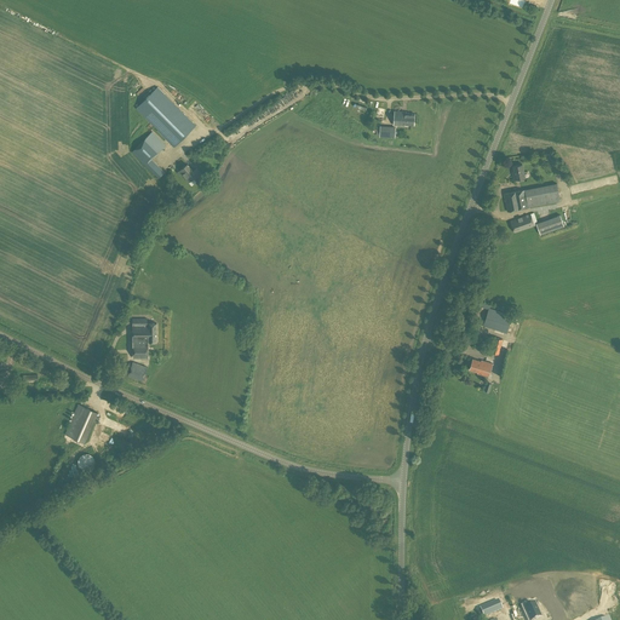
[(158,130),(173,148),(195,126),(158,87),(137,108),(158,130)]
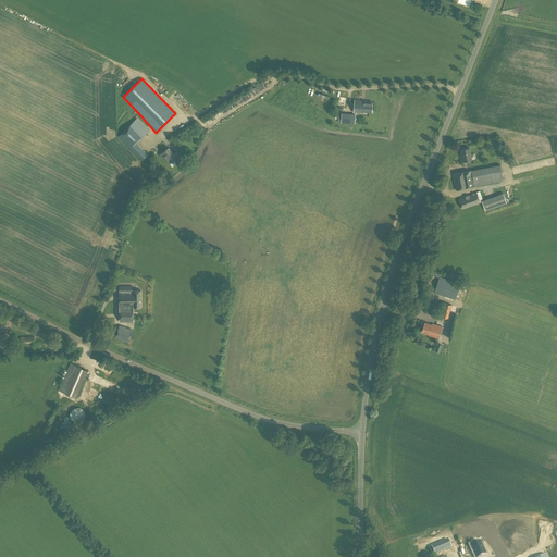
[(372,112),(372,102),(364,101),(364,100),(355,100),(354,112),(363,113),(363,112),(372,112)]
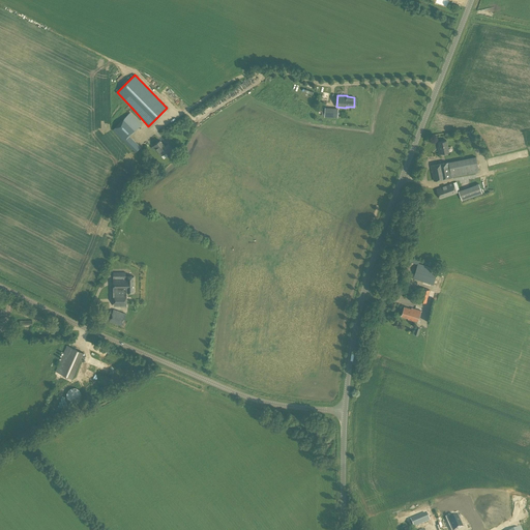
[(337,118),(339,109),(325,108),(325,109),(323,109),(322,115),(325,115),(324,117),(337,118)]
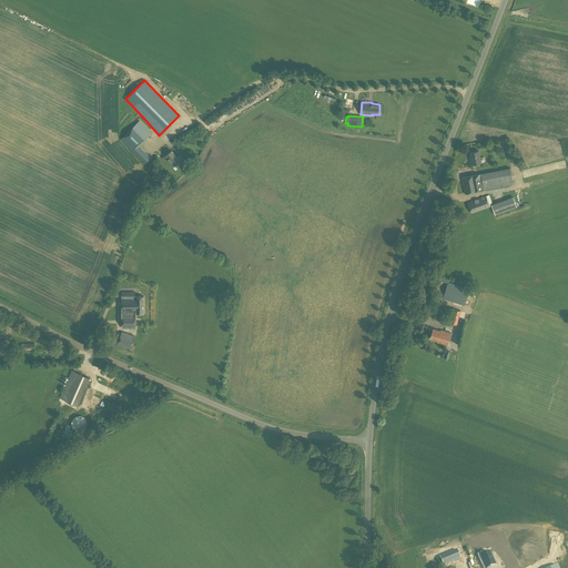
[(145,163),(151,158),(139,145),(152,133),(140,120),(121,139),(145,163)]
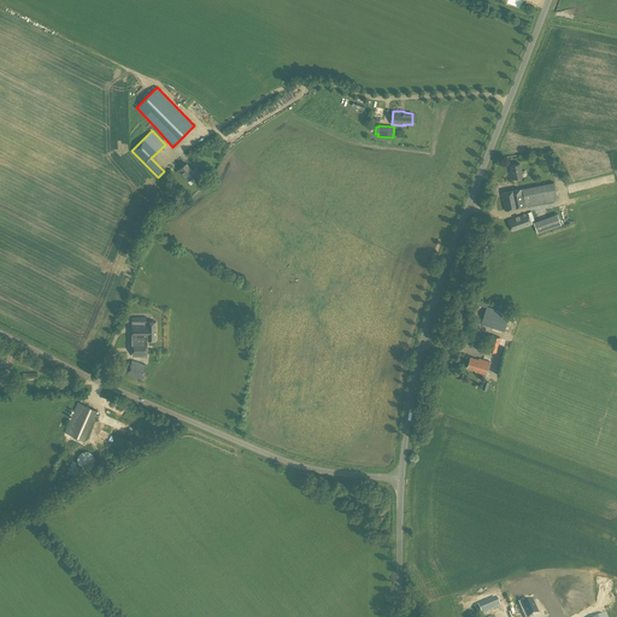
[(511,178),(522,177),(519,163),(511,165),(512,172),(510,172),(511,178)]
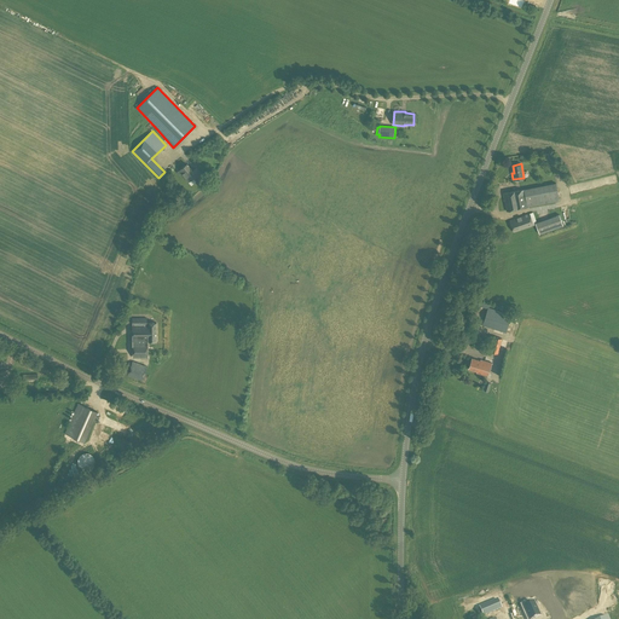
[(192,171),(186,165),(179,171),(189,183),(194,178),(196,181),(202,175),(196,168),(192,171)]
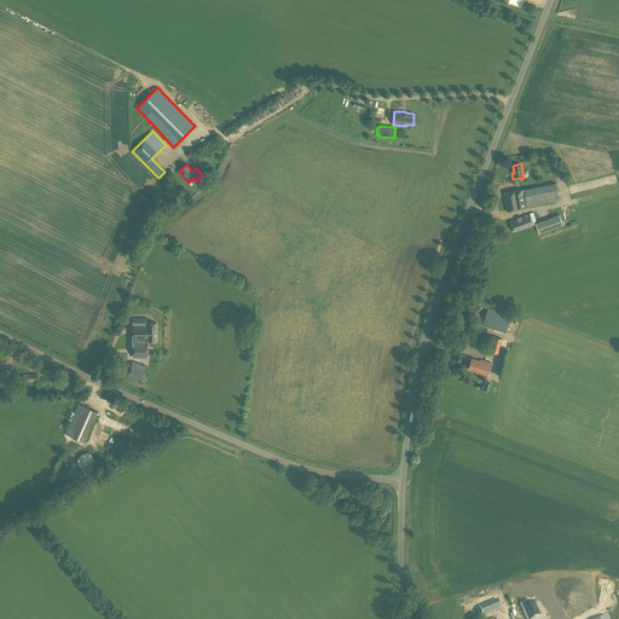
[(507,212),(518,209),(528,207),(560,201),(556,183),(524,189),(524,190),(503,192),(507,212)]
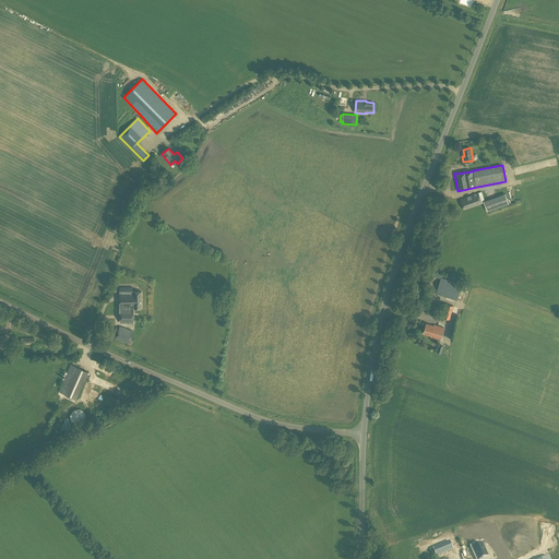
[(463,210),(482,203),(478,192),(460,199),(463,210)]
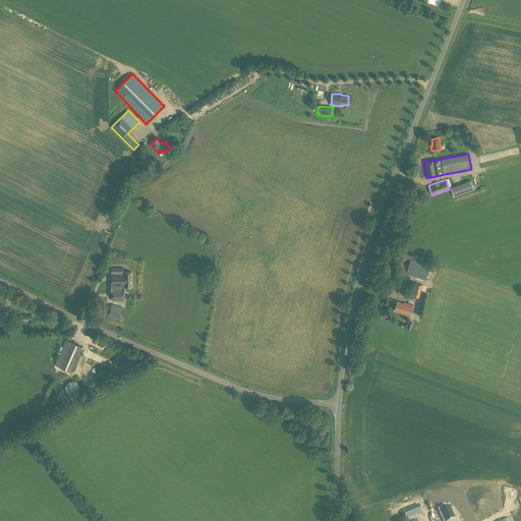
[(454,197),(474,190),(470,180),(451,187),(454,197)]
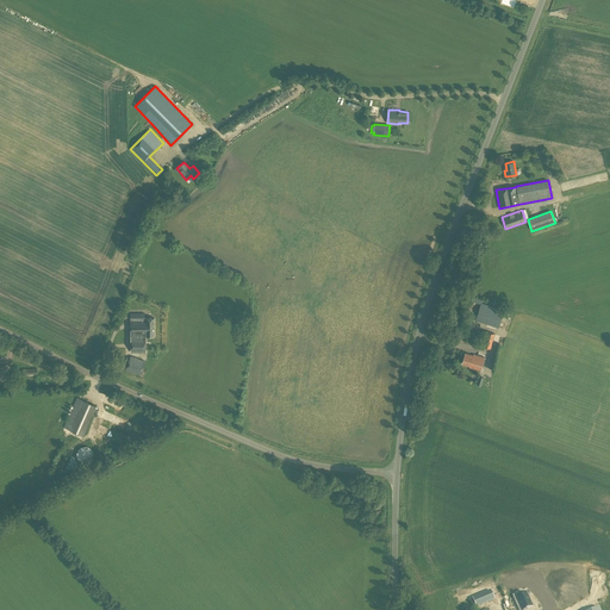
[(528,337),(534,319),(489,305),(490,303),(473,297),(472,302),(480,304),(475,321),(528,337)]
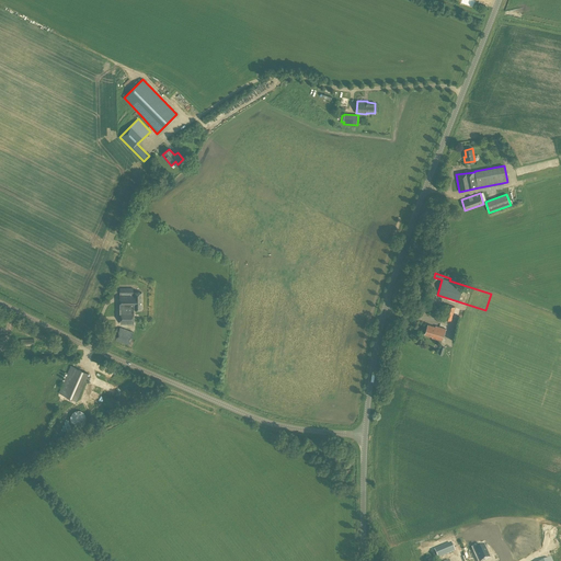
[(134,293),(133,288),(119,288),(119,294),(119,304),(121,324),(135,324),(134,304),(135,304),(135,309),(141,309),(141,293),(134,293)]
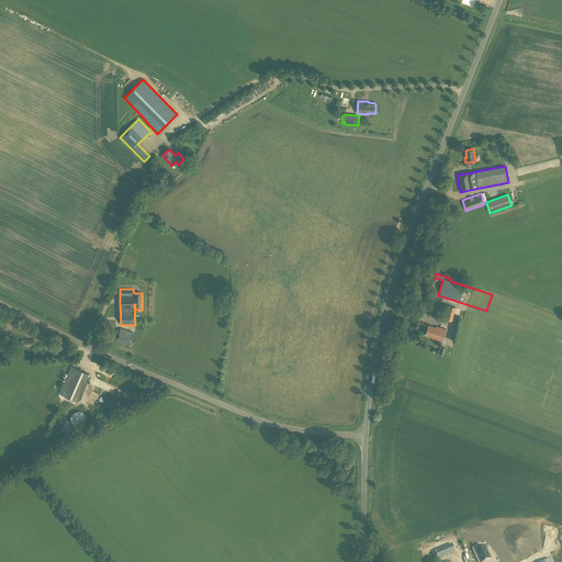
[(452,322),(456,307),(449,305),(445,319),(452,322)]
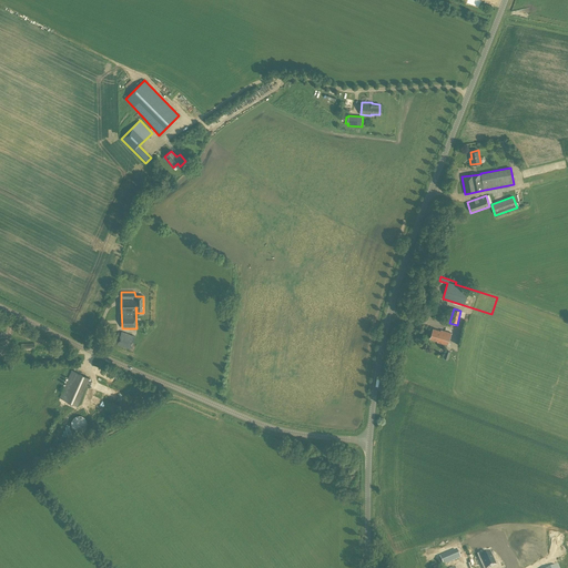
[(440,331),(433,328),(429,338),(437,341),(437,342),(447,345),(452,333),(442,330),(440,331)]
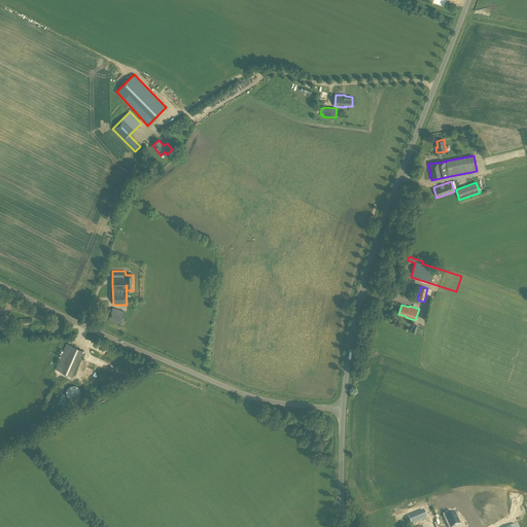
[(121,324),(126,312),(112,308),(110,315),(101,312),(100,316),(108,319),(121,324)]
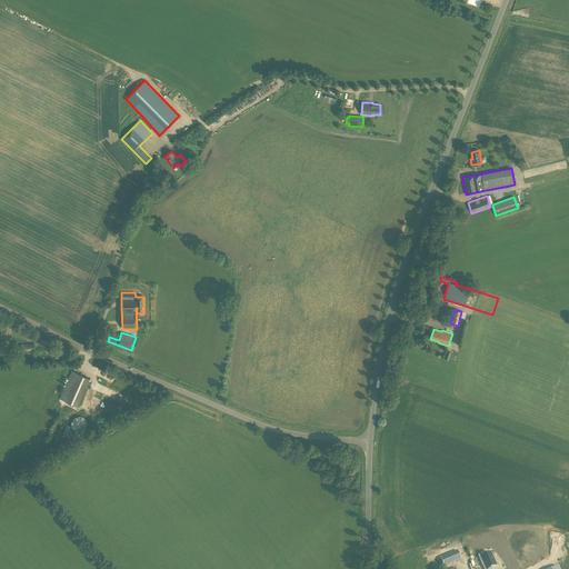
[(90,378),(72,370),(60,399),(78,407),(90,378)]
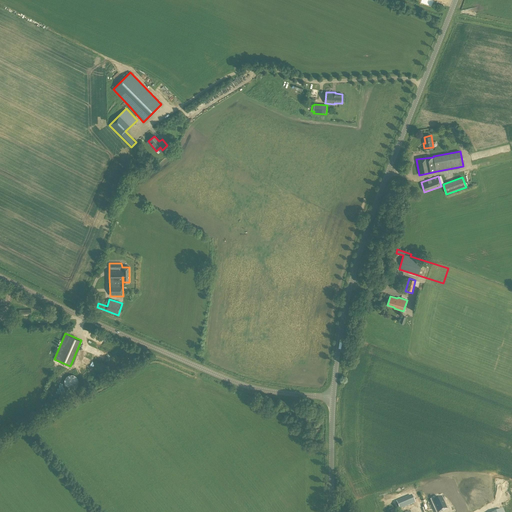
[(85,351),(103,358),(102,360),(111,363),(114,356),(104,352),(103,354),(101,353),(102,351),(87,344),(85,351)]
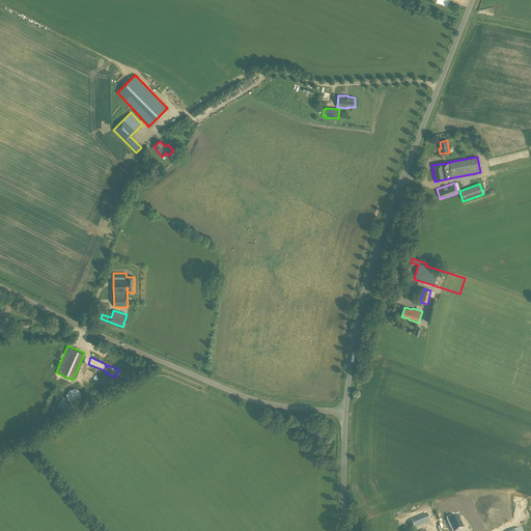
[(73,403),(74,403),(75,403),(77,402),(78,402),(79,401),(80,401),(80,400),(81,399),(81,398),(81,396),(81,395),(81,394),(81,393),(80,392),(80,391),(79,390),(78,389),(77,389),(76,389),(74,389),(73,389),(72,389),(71,390),(70,390),(68,391),(67,392),(67,393),(66,394),(66,396),(66,397),(67,398),(67,399),(68,400),(70,401),(71,402),(72,402),(73,403)]
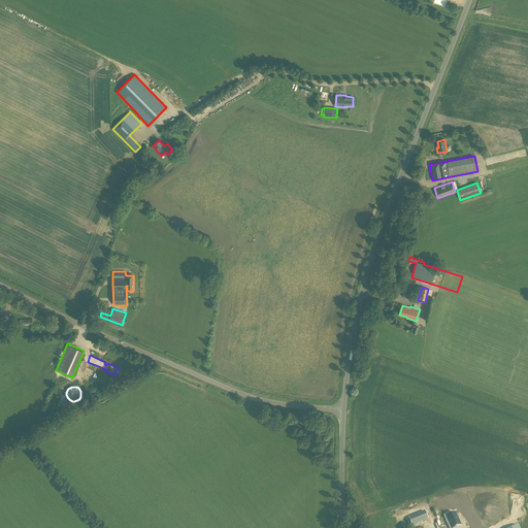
[(424,519),(421,512),(408,517),(411,524),(424,519)]
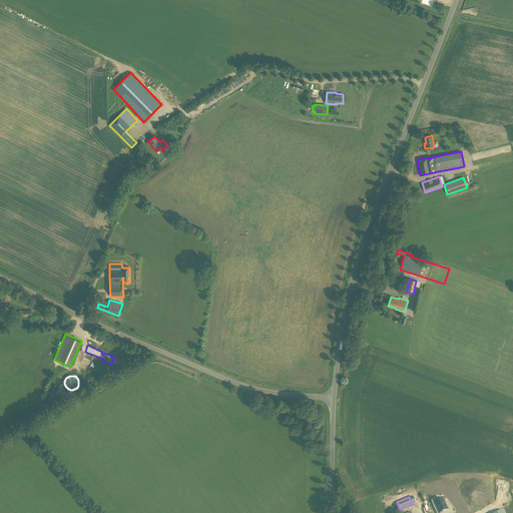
[(442,497),(434,500),(439,512),(447,509),(442,497)]
